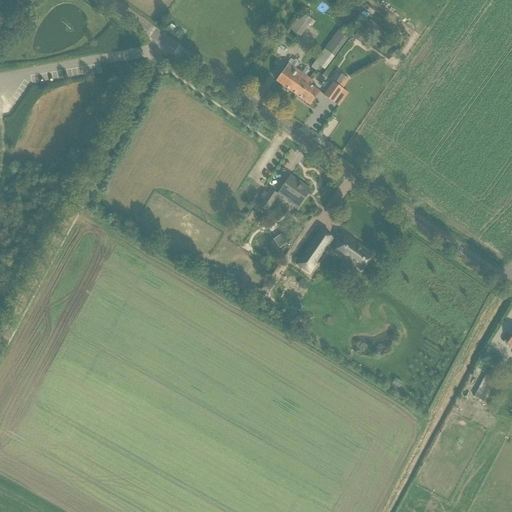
[(0,0),(0,23),(14,3),(9,0),(0,0)]
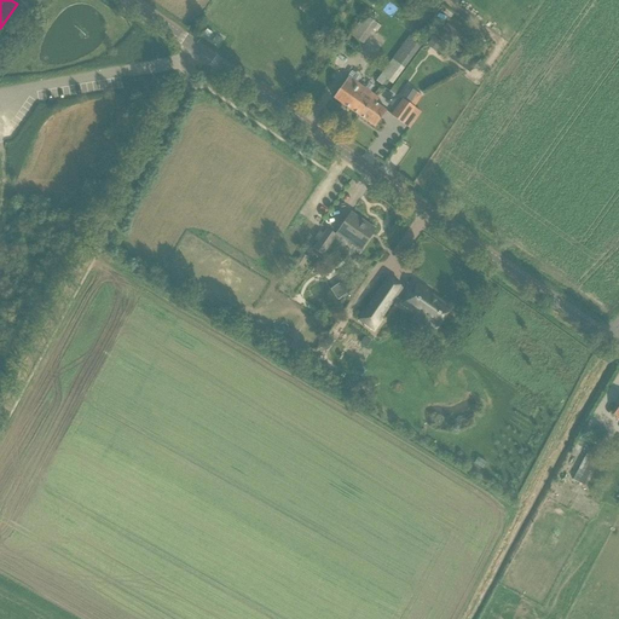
[(350,35),(363,45),(377,24),(363,16),(350,35)]
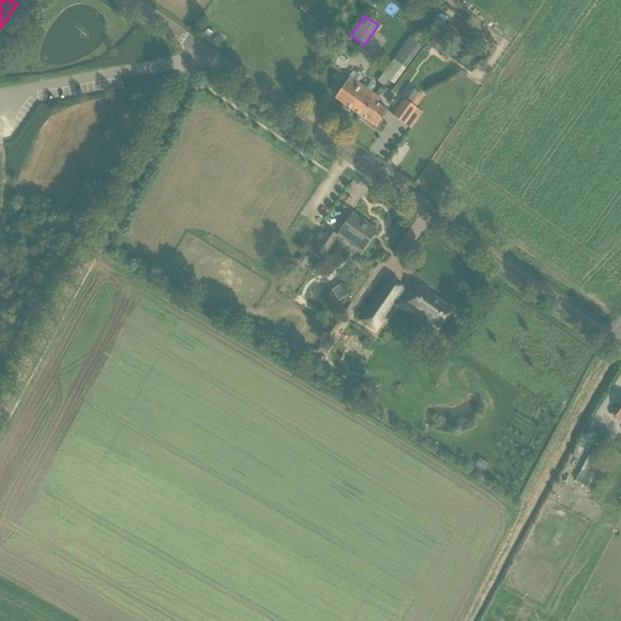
[(448,23),(443,30),(451,38),(457,30),(448,23)]
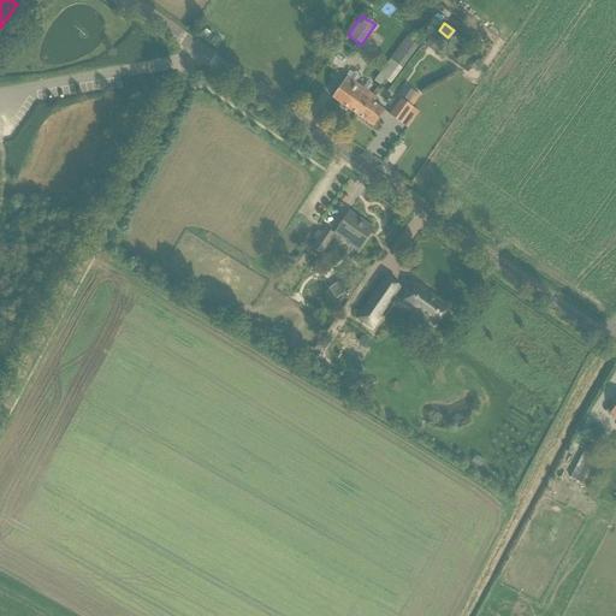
[(431,35),(425,45),(436,52),(442,43),(431,35)]
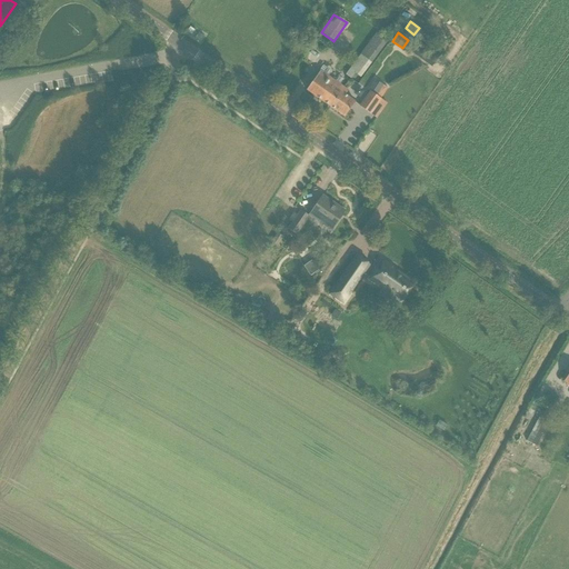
[(345,75),(351,79),(355,73),(360,78),(387,42),(377,35),(356,63),(355,62),(345,75)]
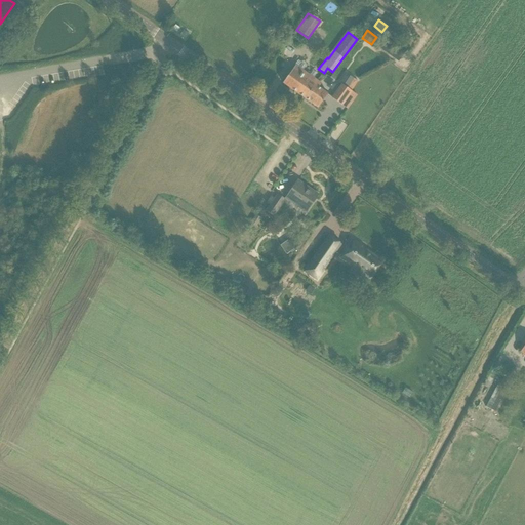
[(402,38),(397,44),(404,49),(408,43),(402,38)]
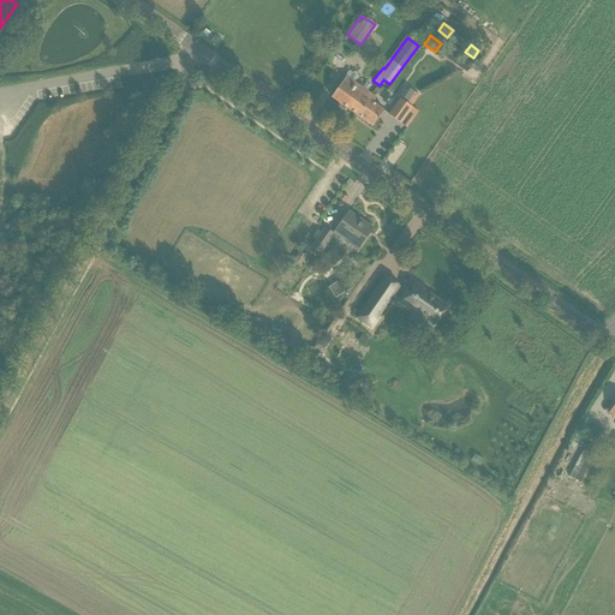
[(332,99),(357,117),(372,127),(383,111),(374,103),(376,99),(346,77),(338,88),(332,99)]
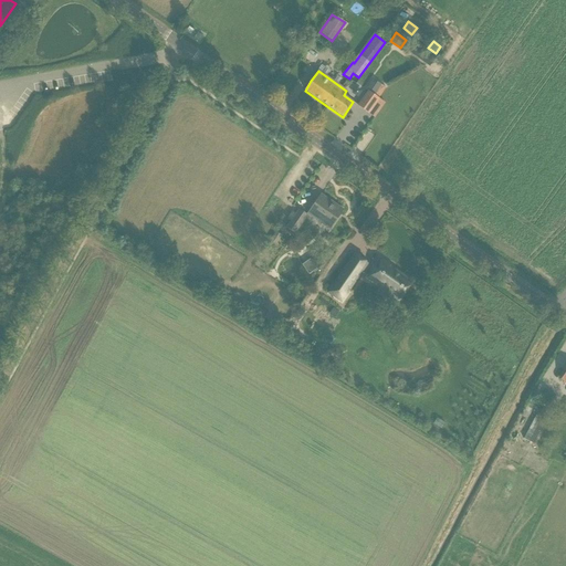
[(378,100),(374,96),(380,85),(373,80),(365,90),(368,92),(358,106),(368,114),(378,100)]
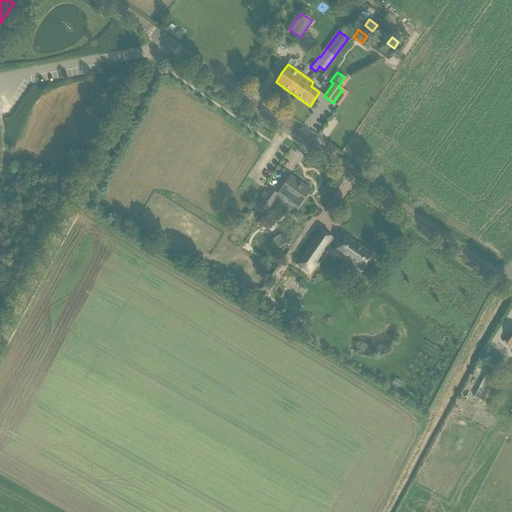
[(279,193),(299,207),(310,190),(290,177),(279,193)]
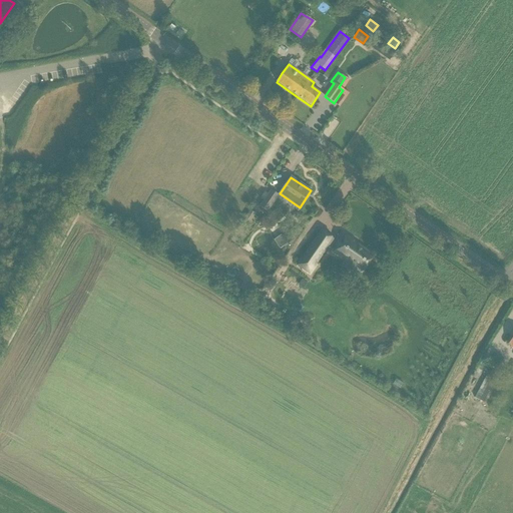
[(260,206),(268,212),(279,195),(271,189),(268,194),(264,200),(260,206)]
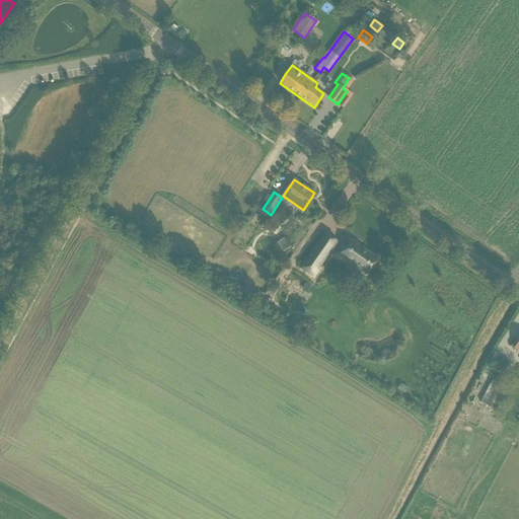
[(278,230),(274,235),(279,239),(283,234),(278,230)]
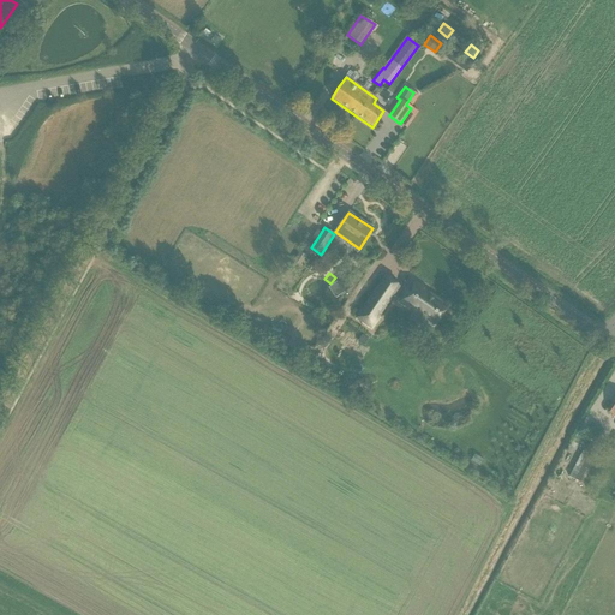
[(341,279),(335,282),(342,293),(348,288),(341,279)]
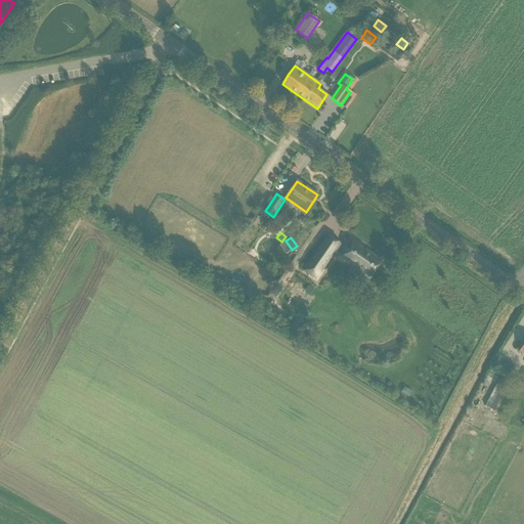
[(352,241),(341,257),(369,277),(381,261),(352,241)]
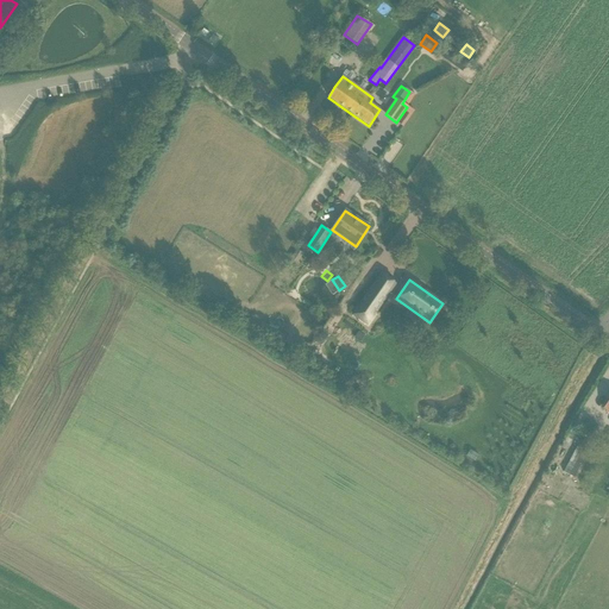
[(375,283),(352,314),(368,325),(389,293),(375,283)]
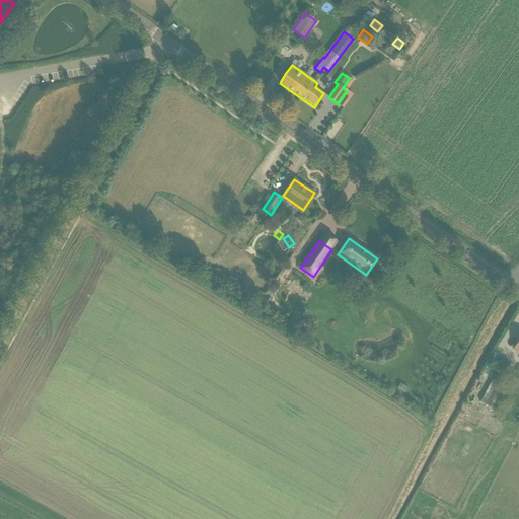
[(239,297),(252,305),(260,294),(245,286),(239,297)]
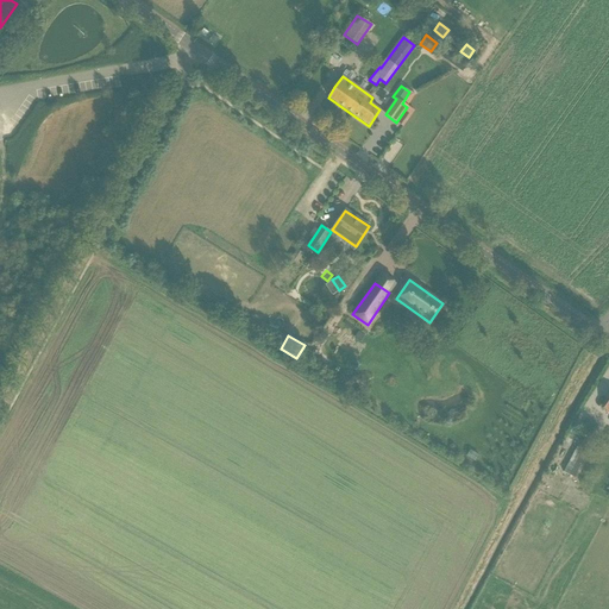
[(579,432),(588,437),(594,425),(586,420),(579,432)]
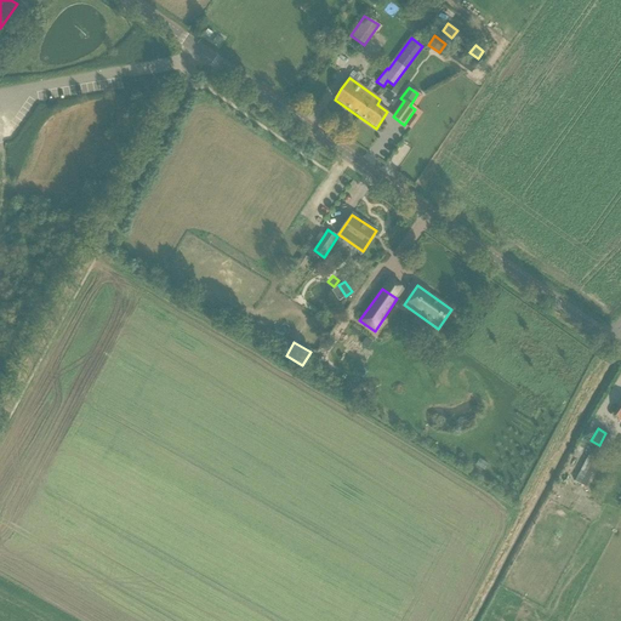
[(574,482),(585,488),(603,454),(592,449),(574,482)]
